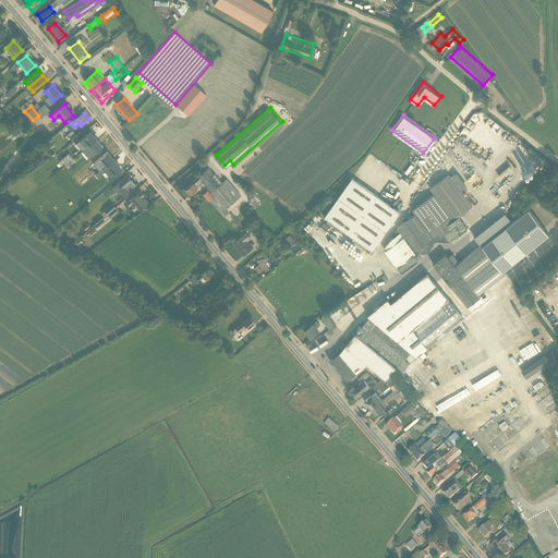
[(61,133),(69,126),(65,123),(57,130),(61,133)]
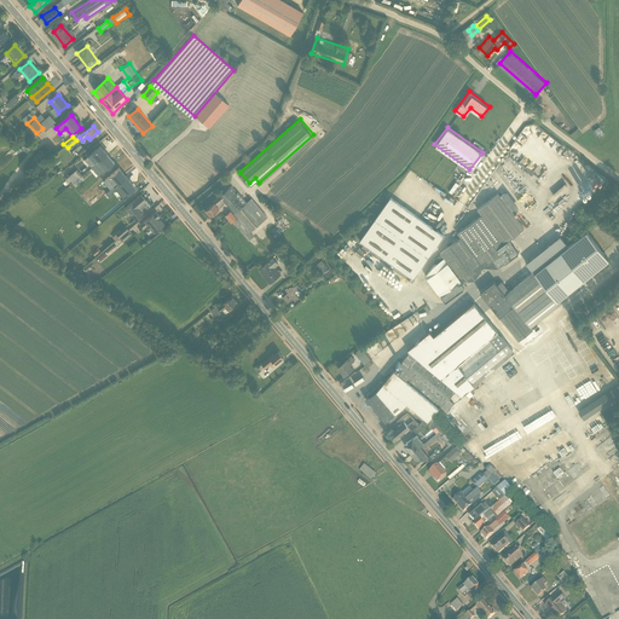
[(79,143),(74,150),(80,154),(85,148),(79,143)]
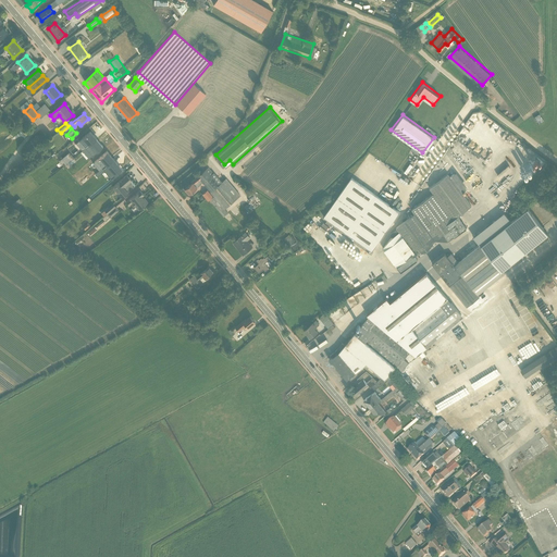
[(84,149),(96,139),(90,132),(77,141),(84,149)]
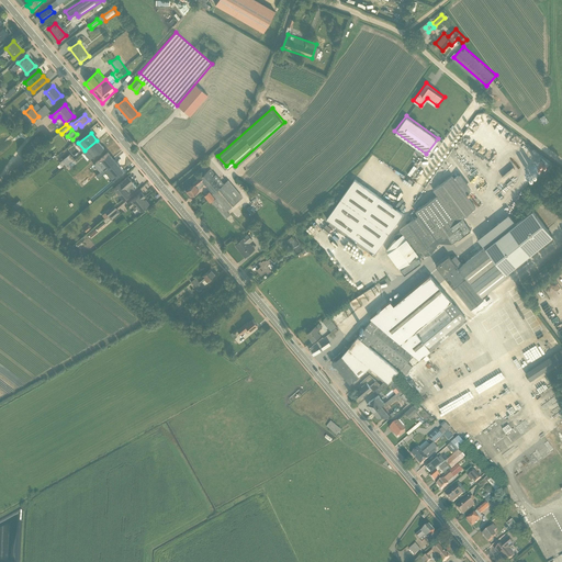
[(103,147),(97,141),(85,150),(91,158),(103,147)]
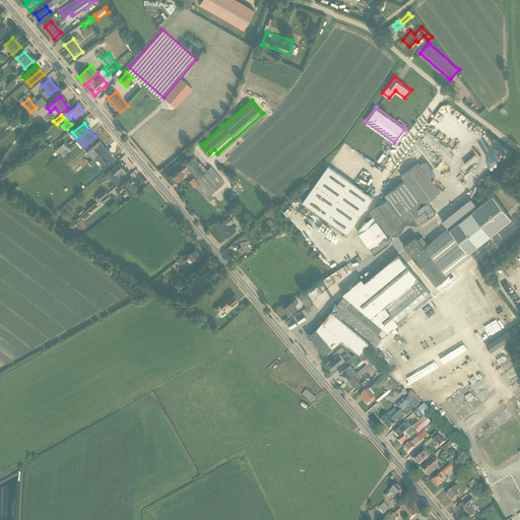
[(478,153),(482,149),(470,138),(466,142),(478,153)]
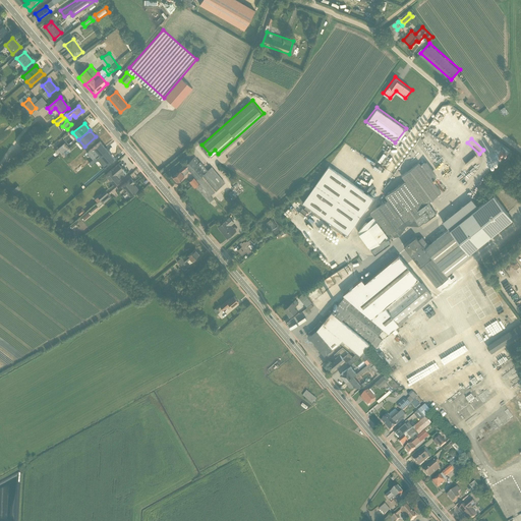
[(95,158),(106,149),(100,141),(89,151),(95,158)]
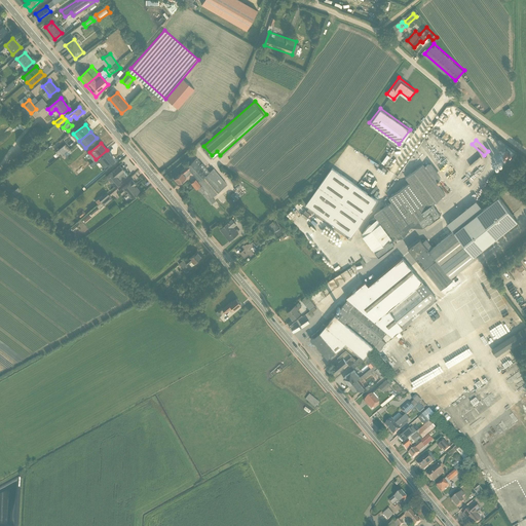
[(335,160),(342,150),(339,147),(331,158),(335,160)]
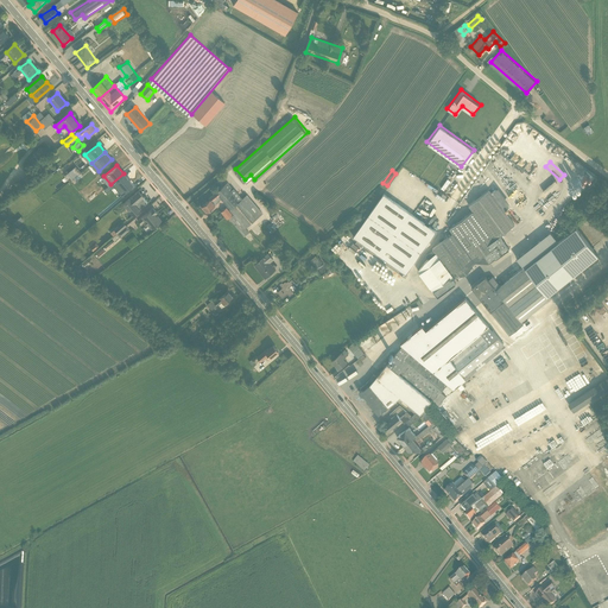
[(124,173),(111,184),(120,195),(133,184),(124,173)]
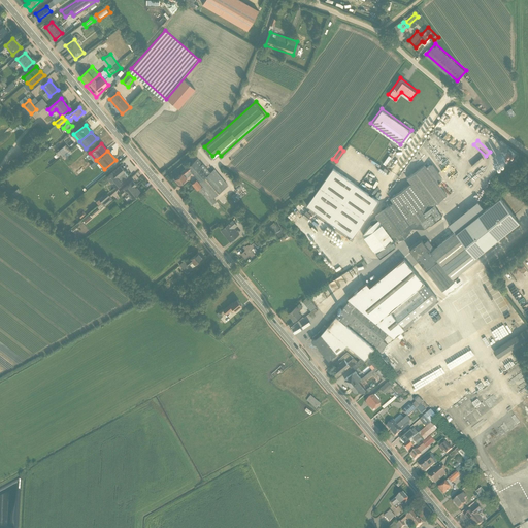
[(353,169),(357,164),(351,159),(352,158),(349,155),(343,162),(353,169)]
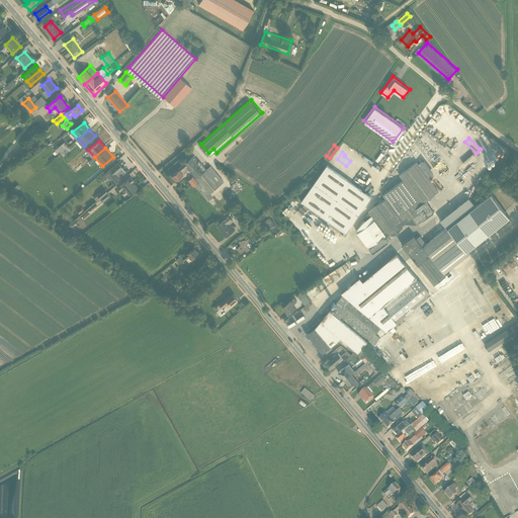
[(362,154),(357,161),(363,165),(365,162),(366,163),(369,158),(362,154)]
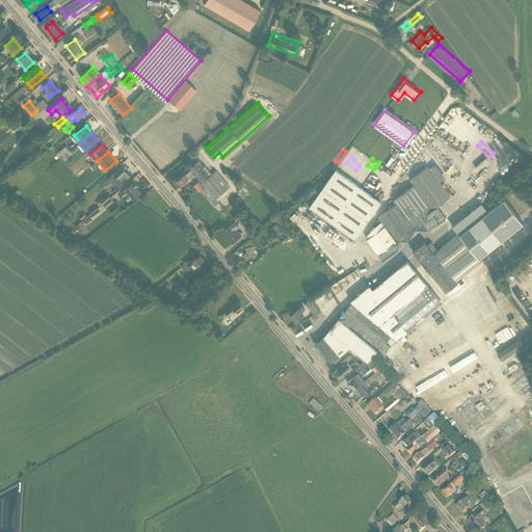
[(201,183),(212,174),(200,159),(174,180),(180,187),(194,175),(201,183)]
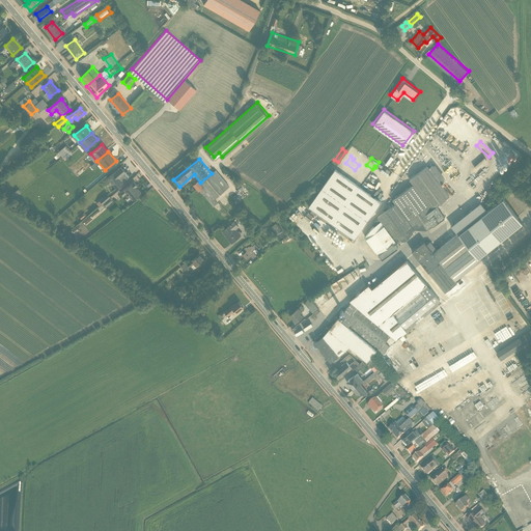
[(381,215),(374,220),(366,233),(383,256),(399,244),(397,241),(414,227),(429,226),(446,214),(439,203),(451,194),(443,184),(447,180),(445,177),(447,175),(438,163),(431,167),(428,163),(411,176),(414,182),(394,196),(398,201),(380,215),(381,215)]
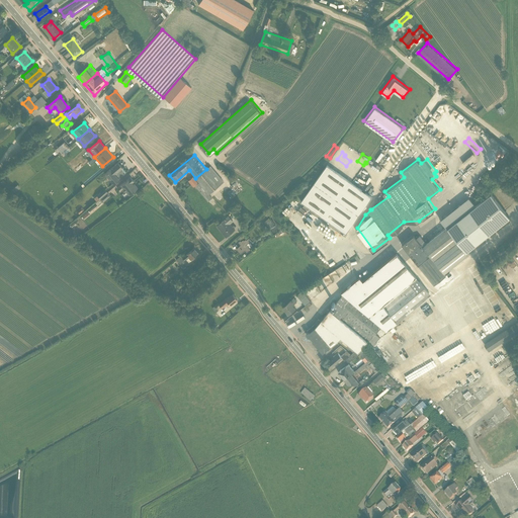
[(328,160),(301,196),(347,229),(373,192),(328,160)]
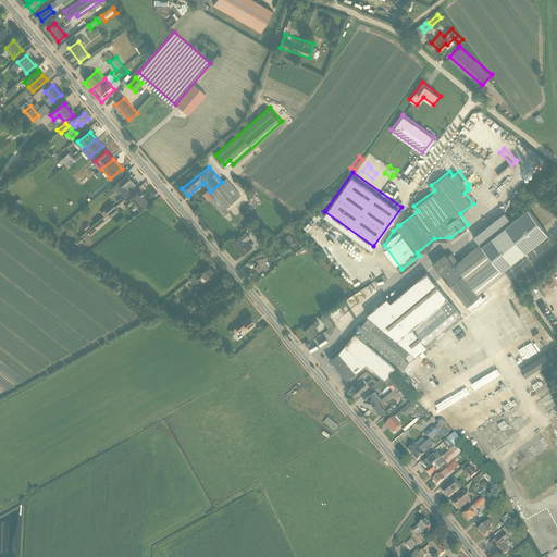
[(127,190),(124,186),(133,180),(127,173),(112,187),(121,196),(127,190)]
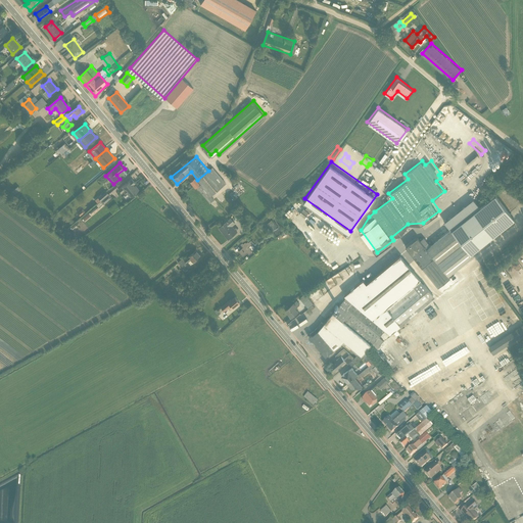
[(136,181),(132,177),(117,189),(121,193),(125,190),(130,196),(139,189),(134,183),(136,181)]
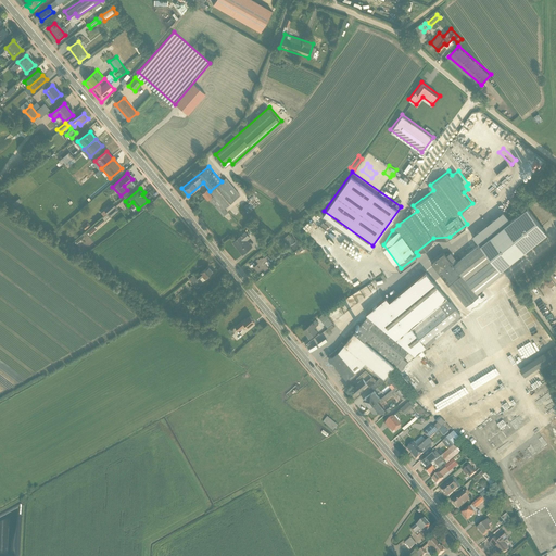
[(199,192),(204,200),(210,196),(204,188),(199,192)]
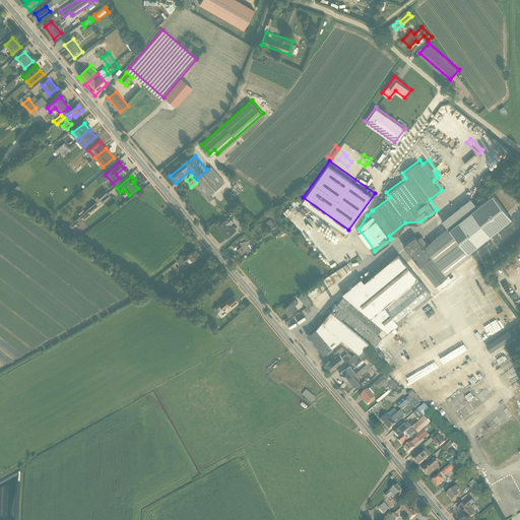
[(105,189),(98,195),(101,199),(108,193),(105,189)]
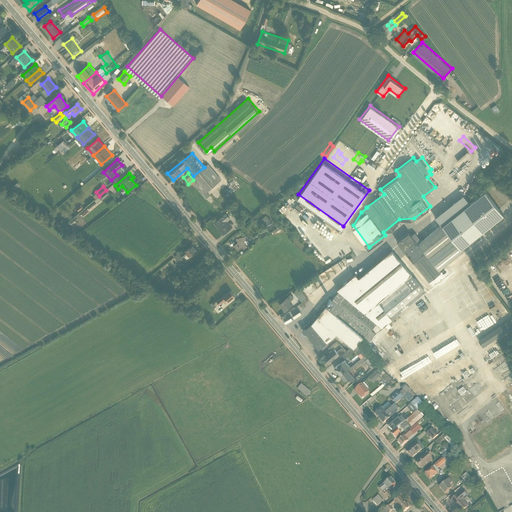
[(86,208),(72,219),(75,222),(88,211),(86,208)]
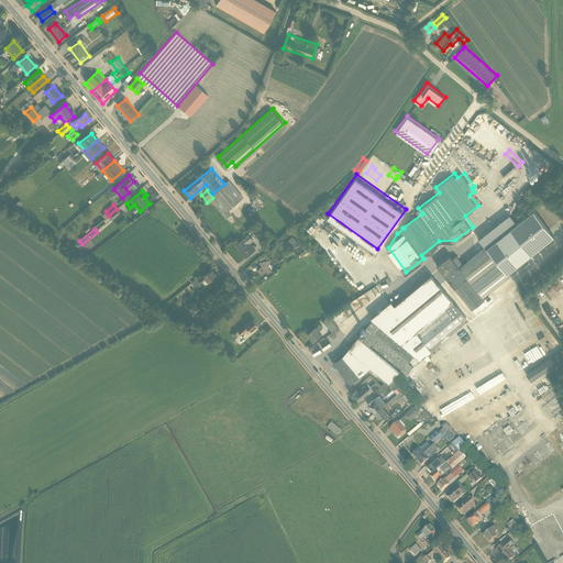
[(235,245),(246,257),(256,250),(251,243),(255,240),(250,233),(235,245)]
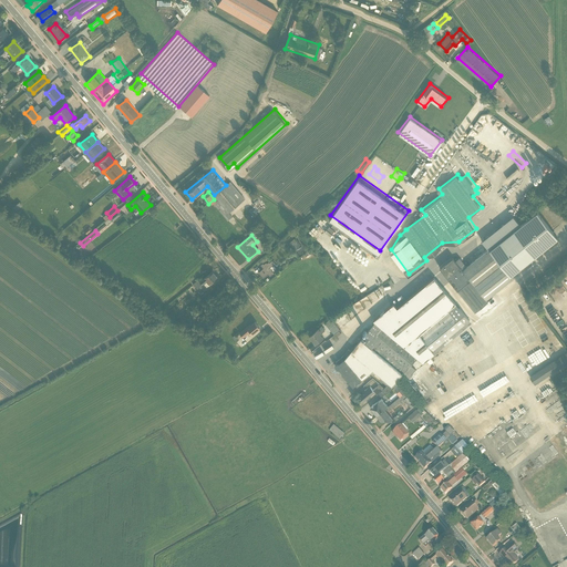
[(295,236),(289,241),(295,247),(300,241),(295,236)]
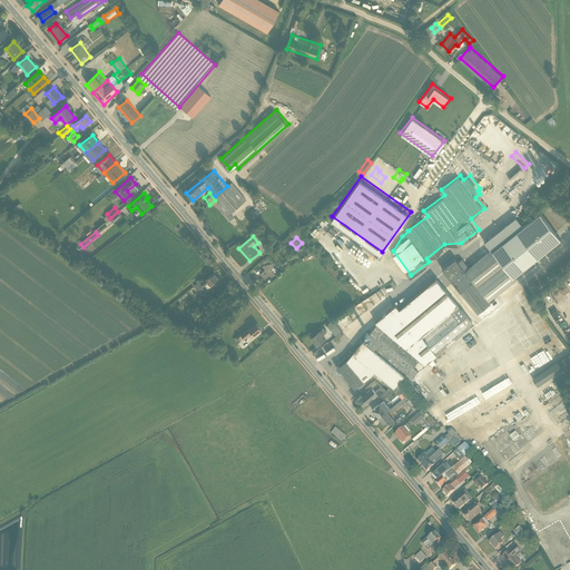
[(517,276),(492,245),(469,266),(462,257),(458,259),(455,256),(442,267),(478,312),(492,300),(490,296),(517,276)]
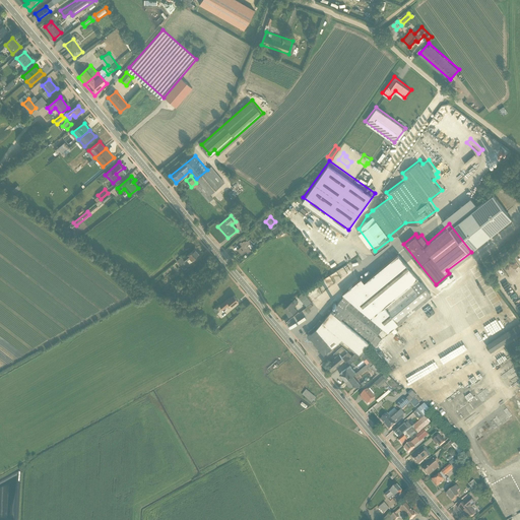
[(508,224),(499,232),(502,236),(511,230),(508,224)]
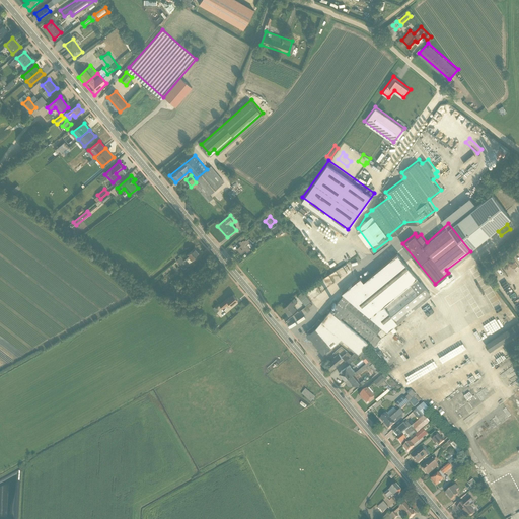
[(252,249),(248,245),(252,241),(250,238),(248,239),(243,234),(236,240),(241,245),(237,249),(241,254),(246,249),(248,252),(252,249)]
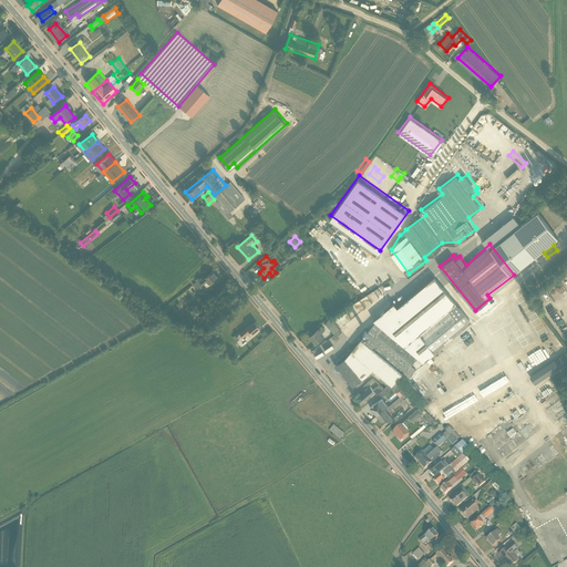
[(209,284),(218,277),(213,270),(199,280),(203,285),(207,281),(209,284)]
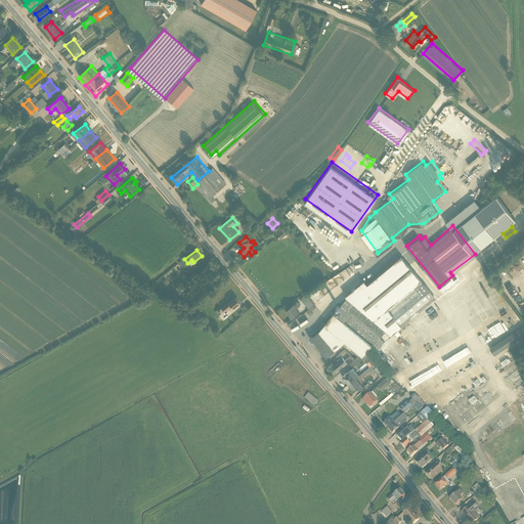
[(391,331),(435,294),(400,252),(366,278),(364,275),(346,291),(347,294),(311,334),(325,353),(346,338),(366,352),(372,343),(381,350),(387,341),(381,333),(386,329),(391,331)]
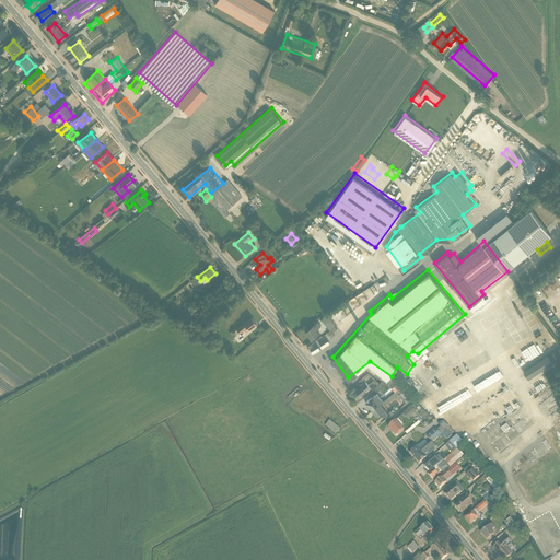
[(327,327),(323,330),(327,335),(334,329),(333,327),(335,326),(324,311),(318,316),(327,327)]
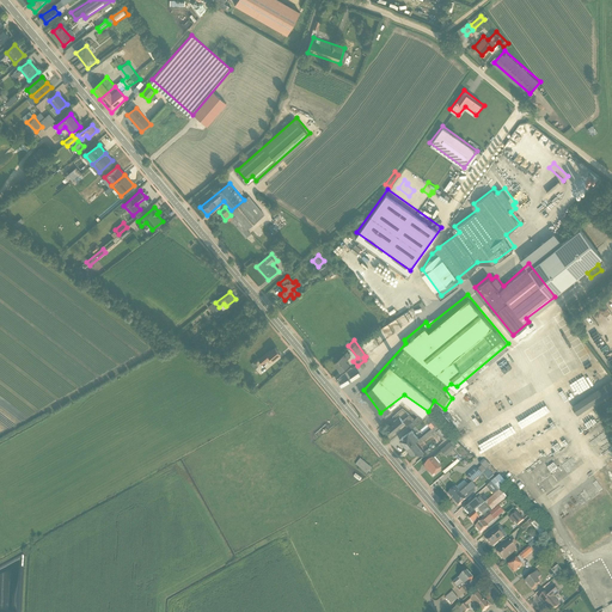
[(273,360),(281,353),(275,346),(259,359),(263,363),(270,357),(273,360)]
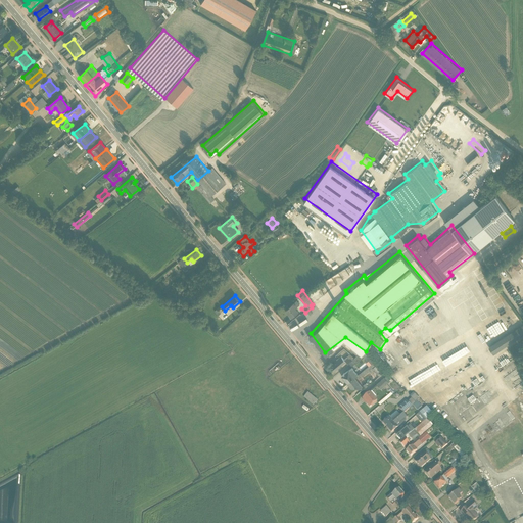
[(299,308),(296,305),(300,301),(296,297),(286,306),(293,314),(299,308)]
